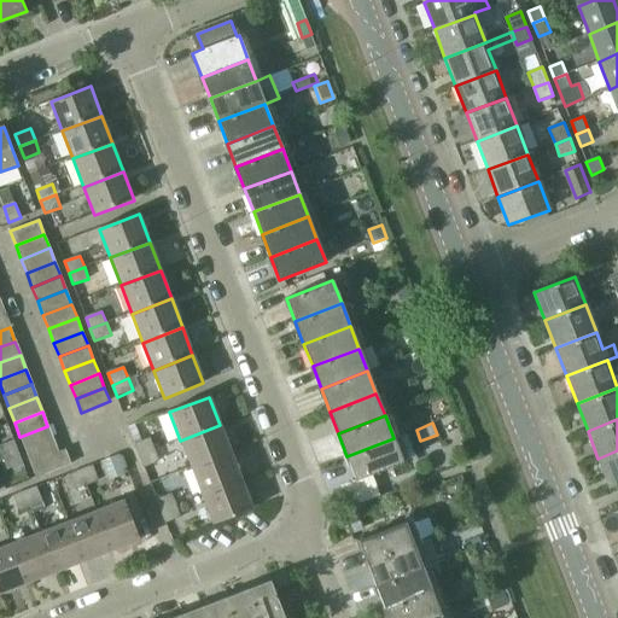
[(191,470),(231,454),(220,425),(180,441),(191,470)]
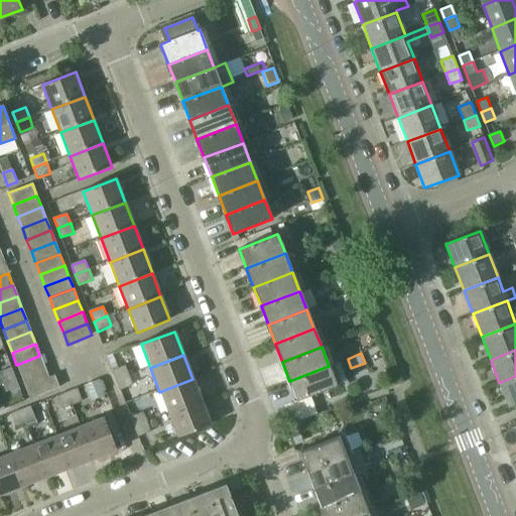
[(21,376),(44,367),(39,356),(16,365),(21,376)]
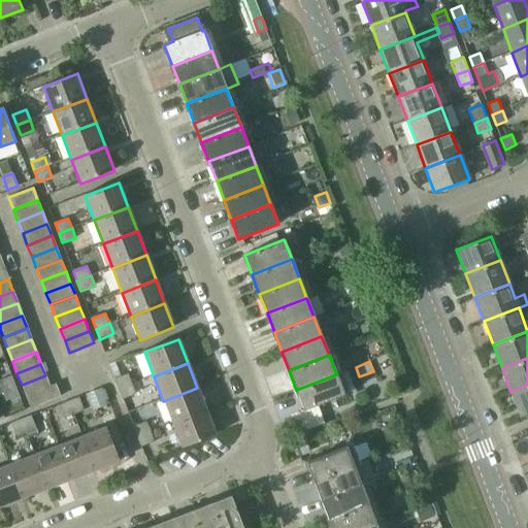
[(120,389),(132,385),(128,374),(116,380),(120,389)]
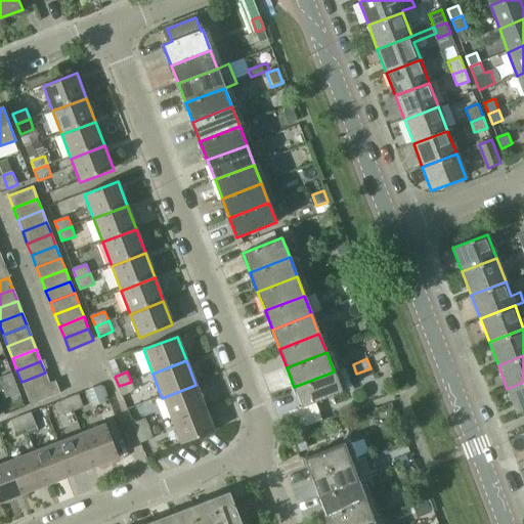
[(334,372),(294,387),(302,407),(342,392),(334,372)]
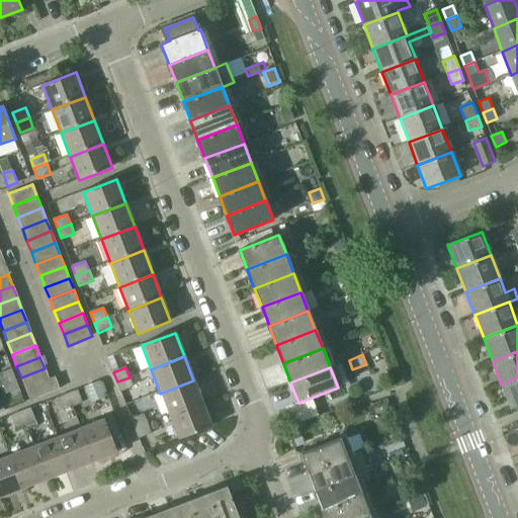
[(31,387),(49,380),(45,368),(21,377),(25,390),(31,387)]
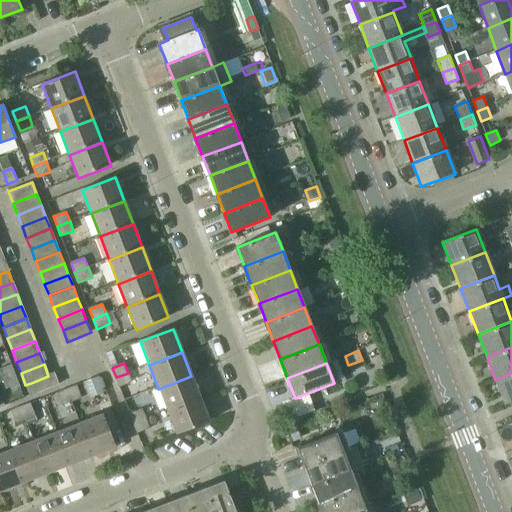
[(0,373),(3,380),(16,375),(12,365),(0,369),(0,373)]
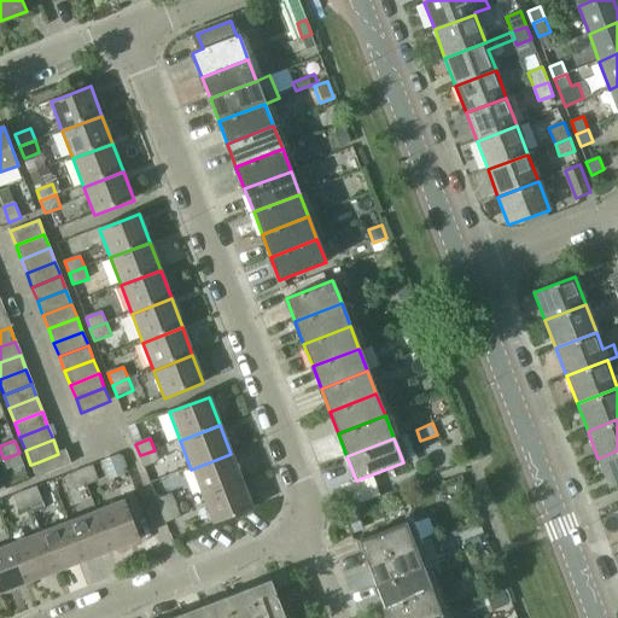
[(155,450),(140,455),(144,467),(159,461),(155,450)]
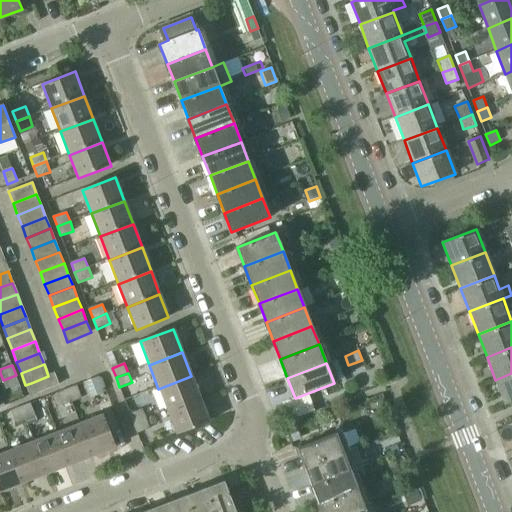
[(511,373),(495,380),(504,403),(511,400),(511,373)]
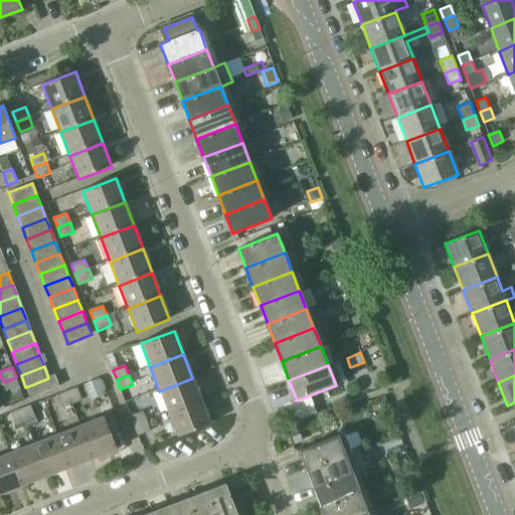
[(31,385),(36,397),(59,388),(54,376),(48,378),(31,385)]
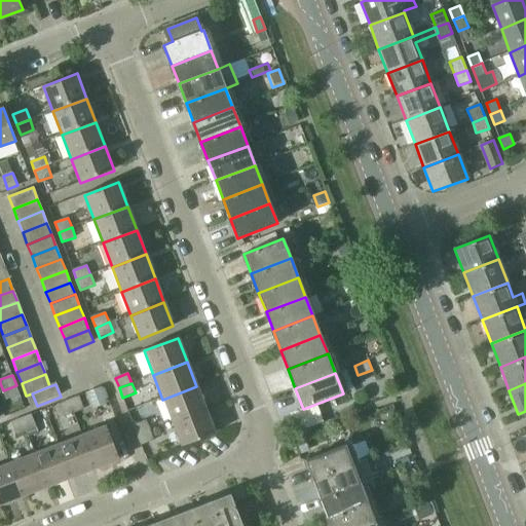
[(16,385),(3,390),(6,400),(20,395),(16,385)]
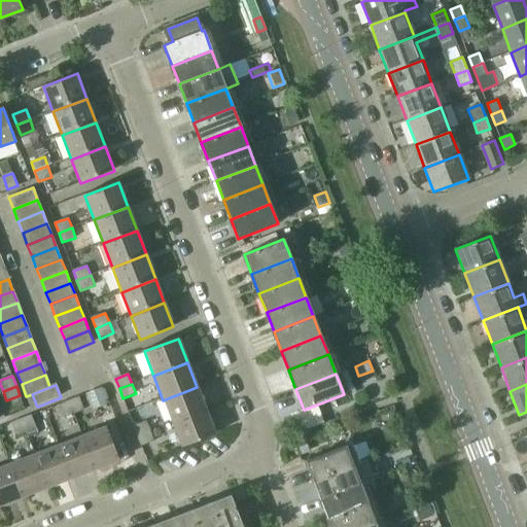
[(172,423),(206,411),(197,387),(163,400),(172,423)]
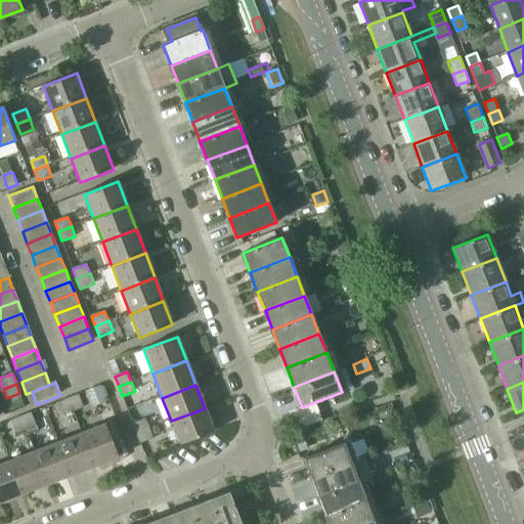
[(101,386),(85,392),(91,407),(107,402),(101,386)]
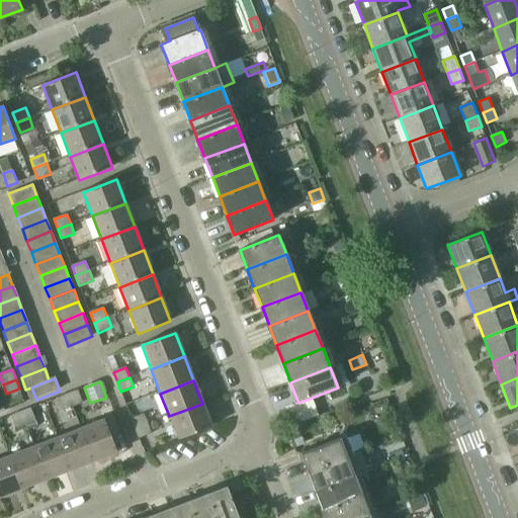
[(30,402),(36,400),(31,387),(25,390),(30,402)]
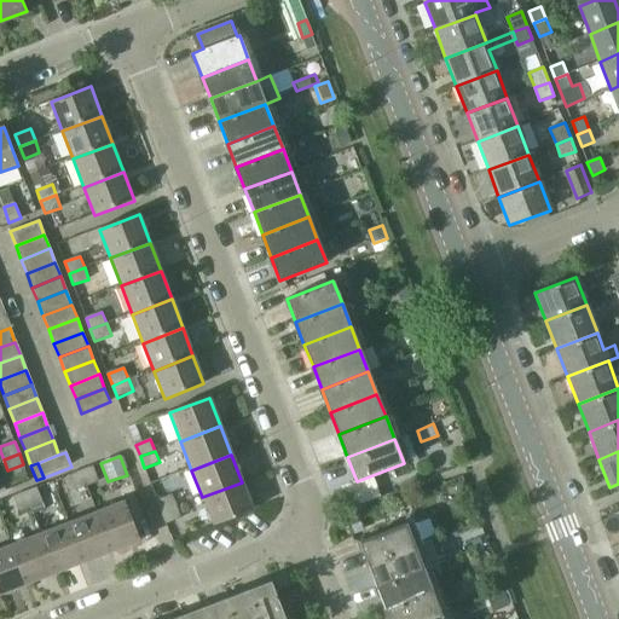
[(81,470),(87,486),(99,481),(93,467),(81,470)]
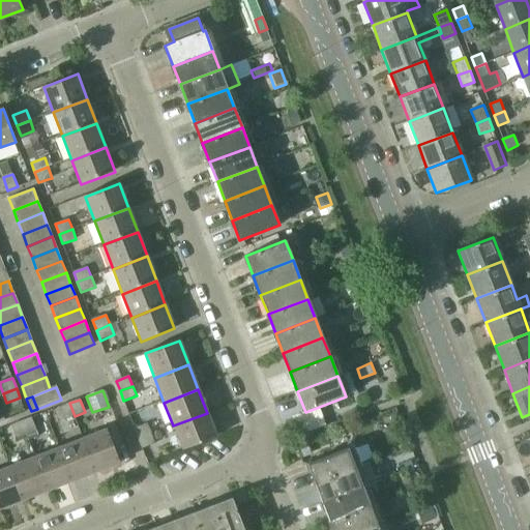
[(65,419),(75,416),(69,403),(60,407),(65,419)]
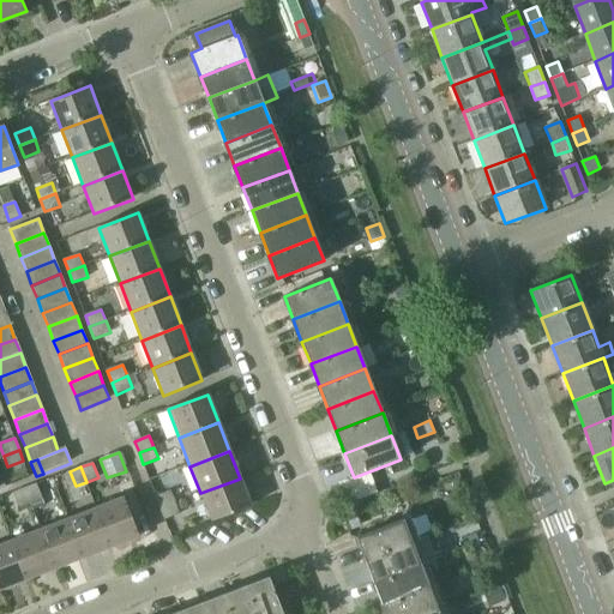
[(240,479),(200,493),(211,522),(251,506),(240,479)]
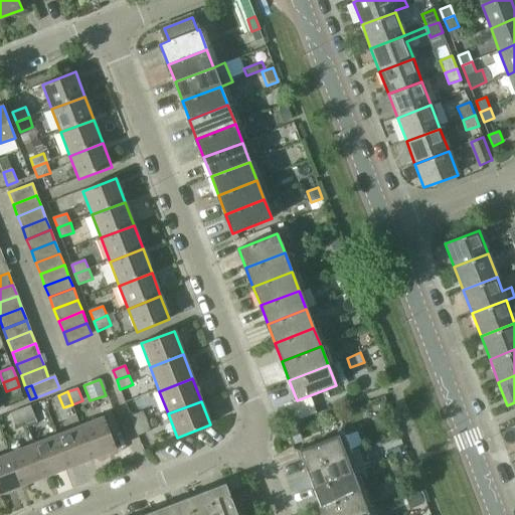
[(20,409),(25,422),(35,418),(31,405),(20,409)]
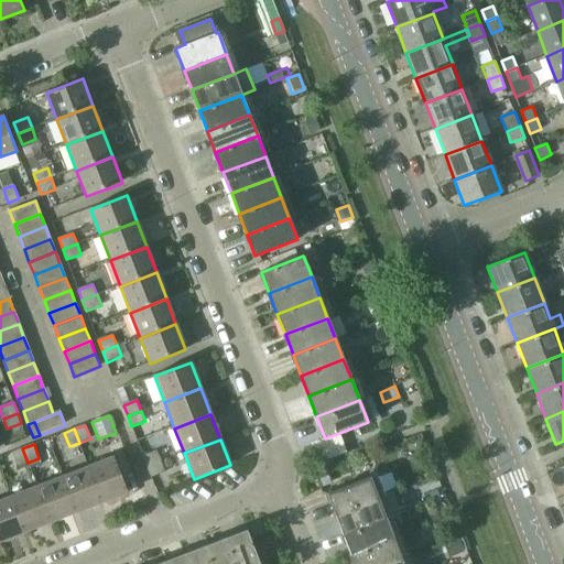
[(18,466),(28,463),(22,448),(12,453),(18,466)]
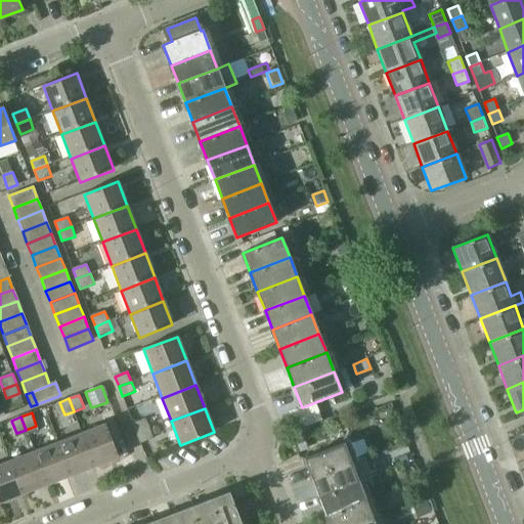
[(137,434),(150,429),(145,419),(133,424),(137,434)]
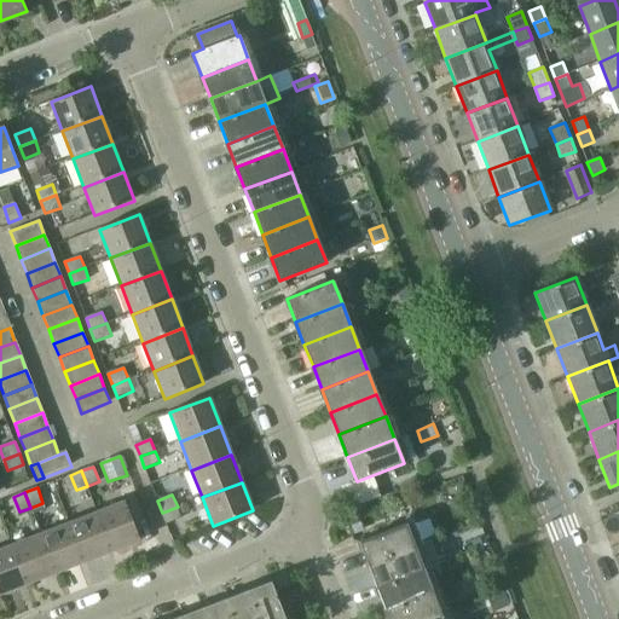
[(96,514),(110,554),(139,542),(125,503),(96,514)]
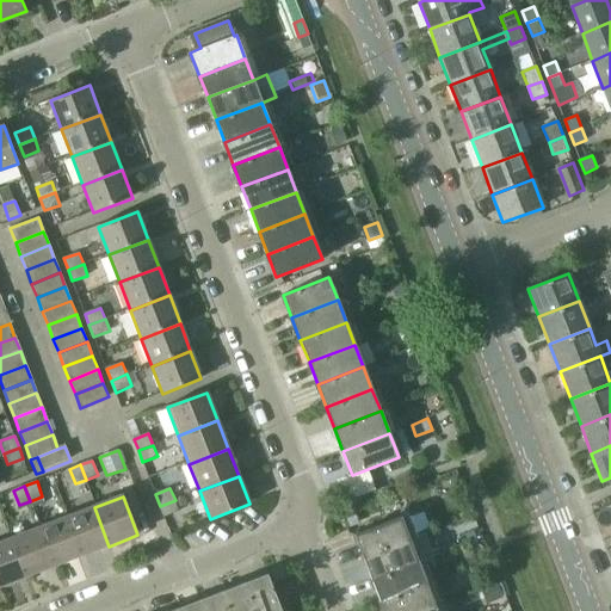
[(176,500),(160,506),(165,518),(180,512),(176,500)]
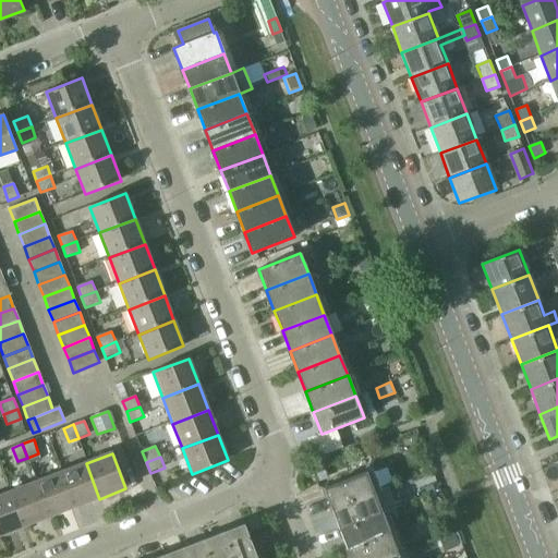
[(99,499),(86,463),(60,474),(74,509),(99,499)]
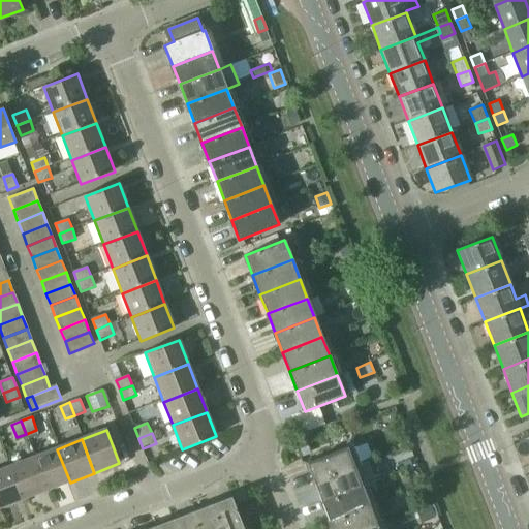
[(347,447),(306,463),(314,484),(354,468),(354,467),(347,447)]
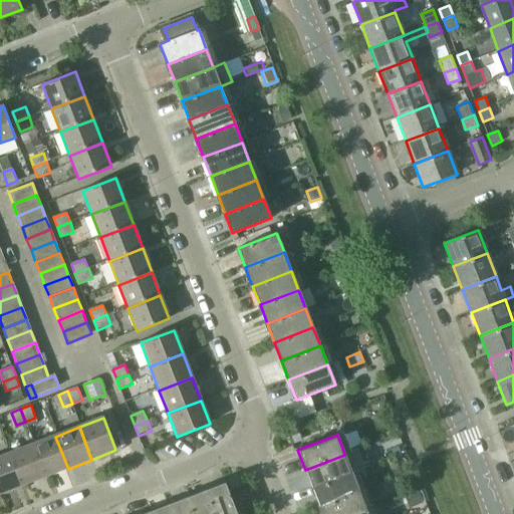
[(45,478),(68,469),(55,437),(32,446),(45,478)]
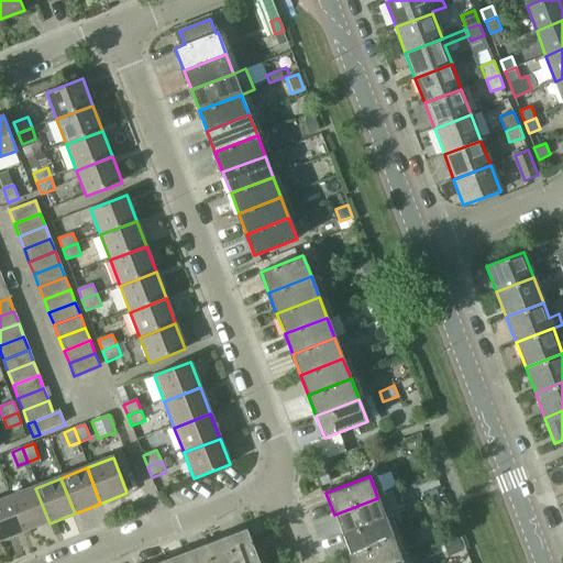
[(24,533),(50,523),(35,488),(10,498),(24,533)]
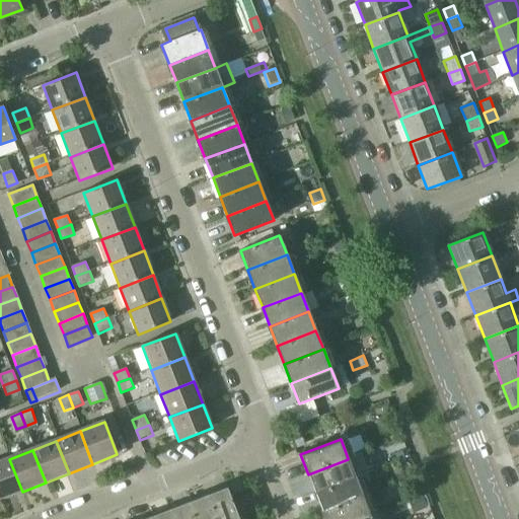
[(348,459),(308,474),(315,494),(355,478),(355,477),(367,472),(360,453),(348,458),(348,459)]
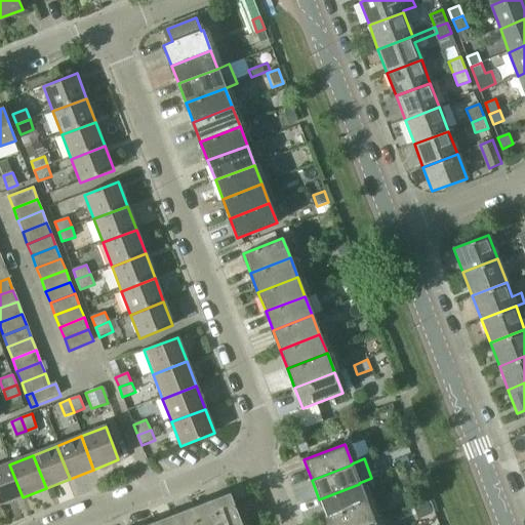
[(0,505),(23,497),(9,465),(0,468),(0,505)]
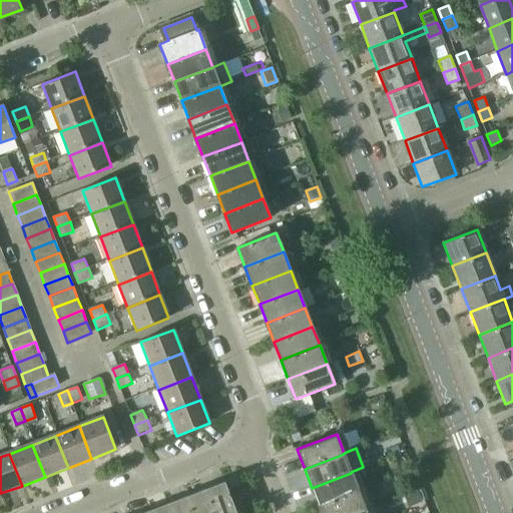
[(351,473),(312,488),(319,506),(358,491),(351,473)]
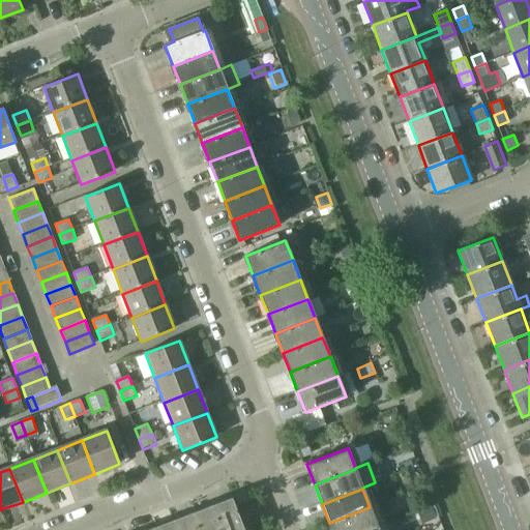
[(211,505),(221,529),(243,529),(232,498),(211,505)]
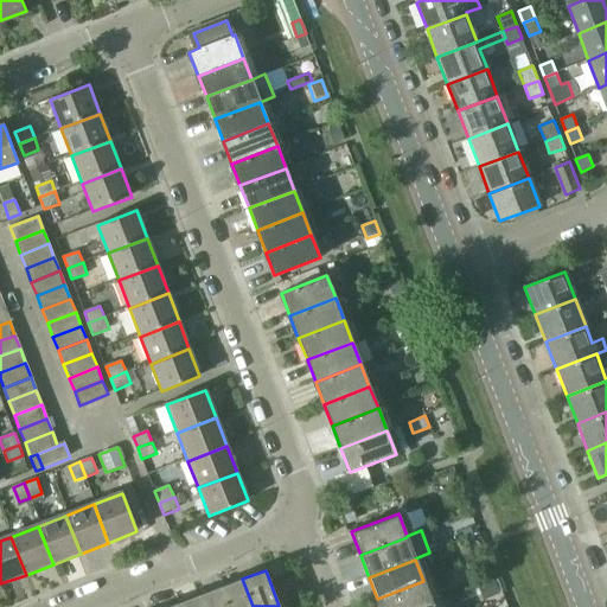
[(227,606),(253,606),(242,579),(219,587),(227,606)]
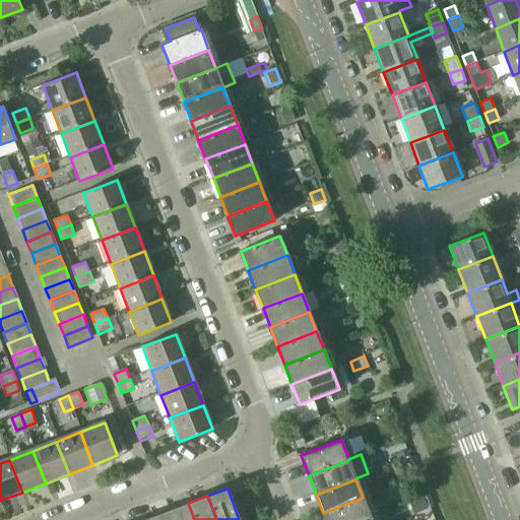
[(431,507),(427,496),(409,502),(414,513),(431,507)]
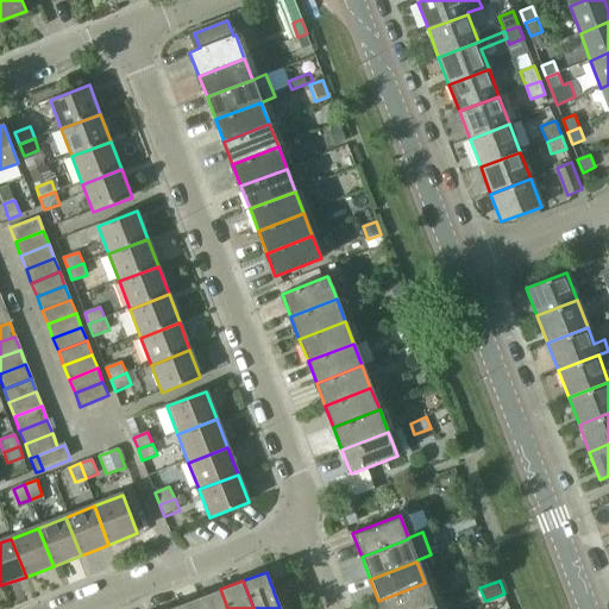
[(425,583),(378,601),(381,608),(422,608),(433,606),(425,583)]
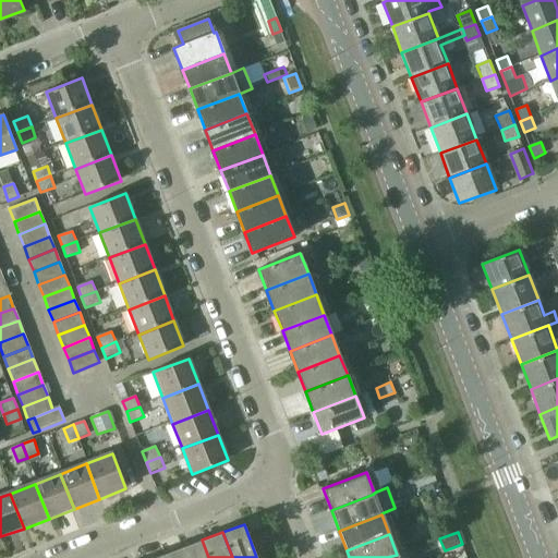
[(185,557),(208,557),(202,540),(182,547),(185,557)]
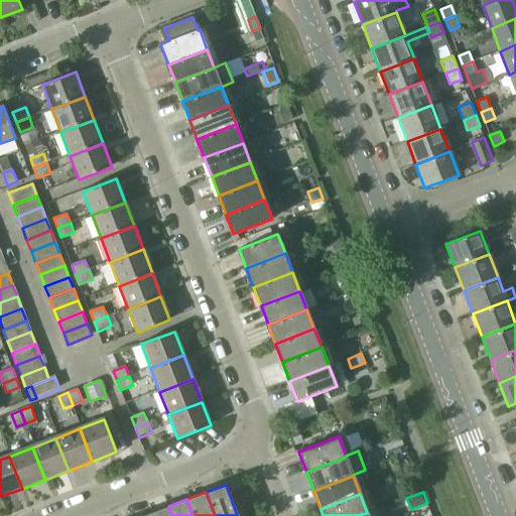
[(149,515),(171,515),(168,506),(149,514),(149,515)]
